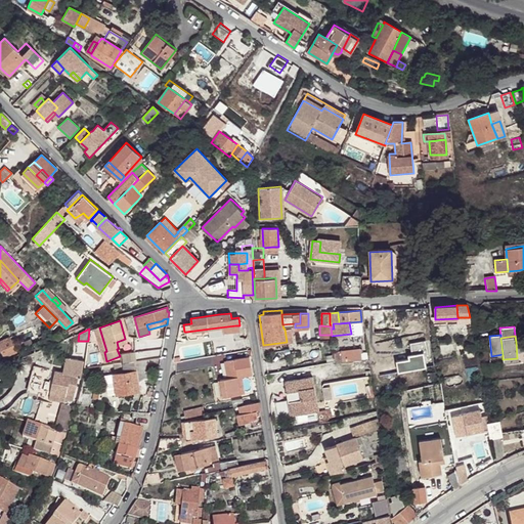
[(0,341),(0,347),(4,357),(16,352),(9,338),(0,341)]
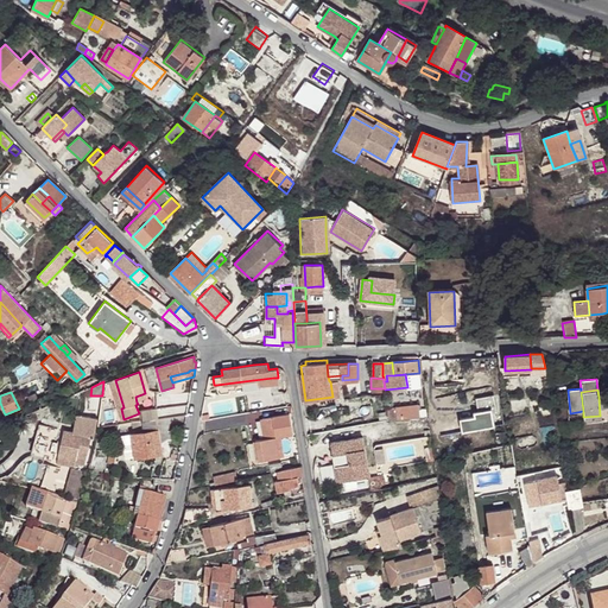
[(479,403),(463,406),(467,420),(482,417),(479,403)]
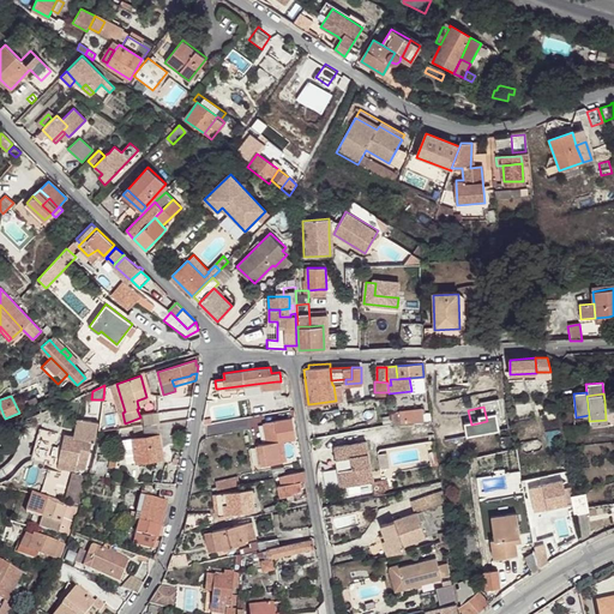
[(425,421),(423,408),(399,410),(401,422),(425,421)]
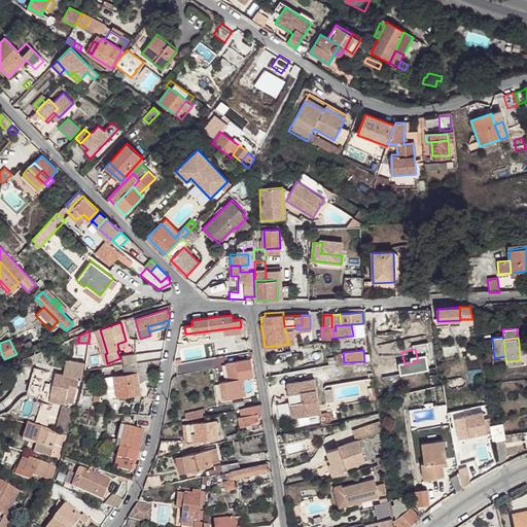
[(137,363),(136,354),(124,356),(125,364),(136,363),(137,363)]
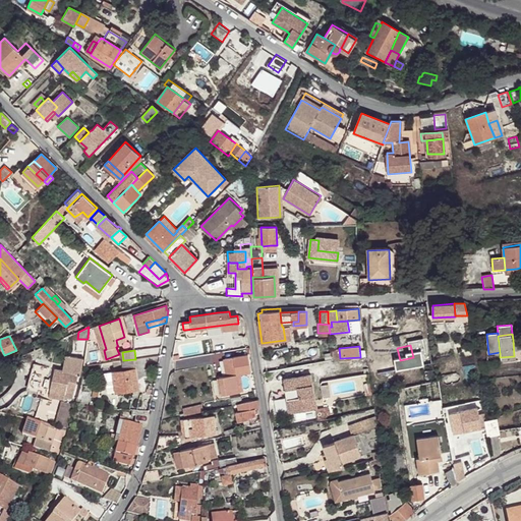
[(236,375),(239,374),(250,372),(247,355),(233,357),(236,375)]
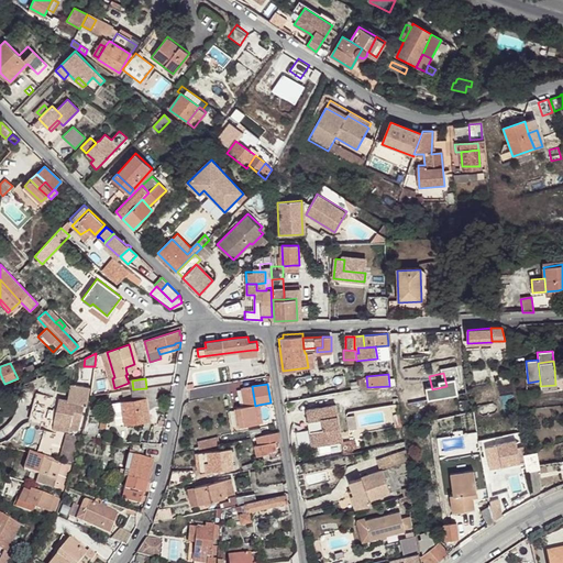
[(87,406),(91,388),(72,386),(68,401),(59,399),(53,429),(68,432),(69,428),(72,420),(80,422),(84,405),(87,406)]
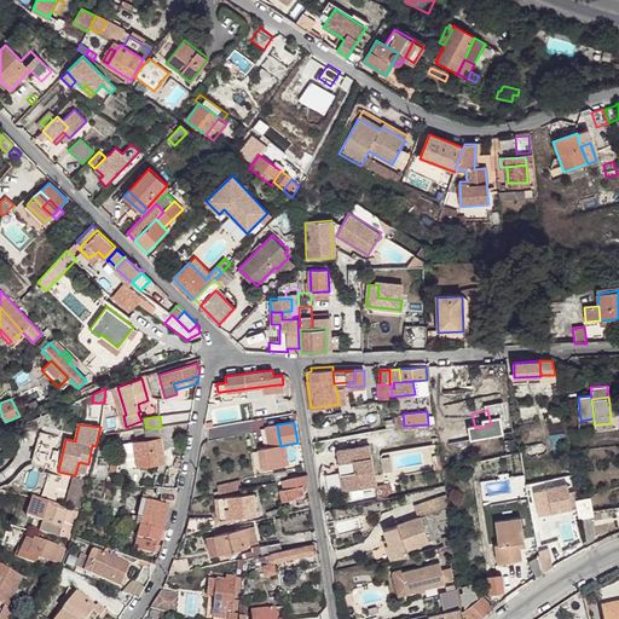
[(270,447),(281,446),(277,424),(267,426),(270,447)]
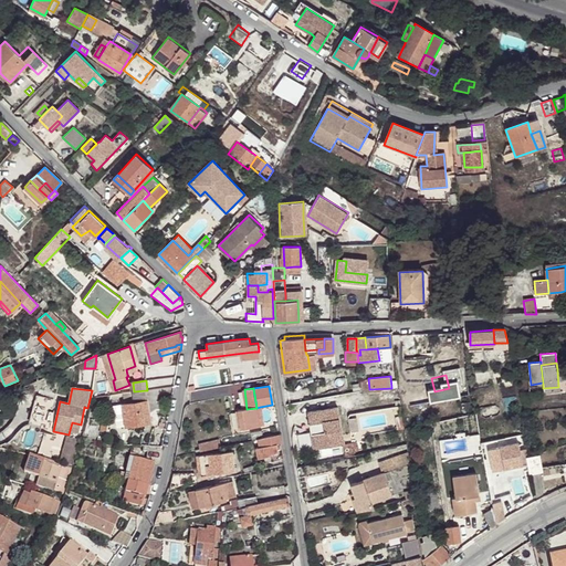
[(449,388),(435,391),(437,399),(450,397),(449,388)]
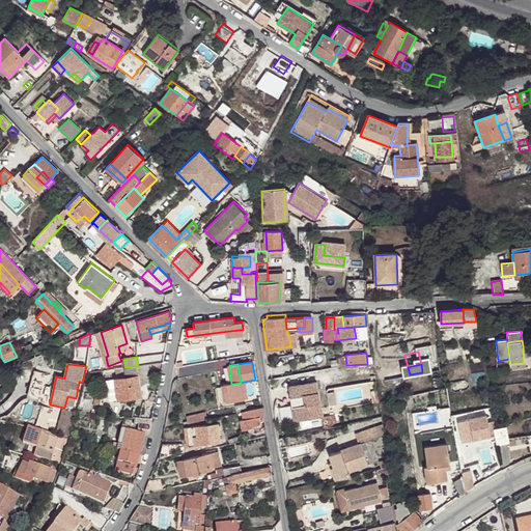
[(126,367),(124,368),(124,375),(117,375),(118,380),(106,381),(109,401),(136,398),(135,394),(140,393),(138,376),(137,366),(126,367)]
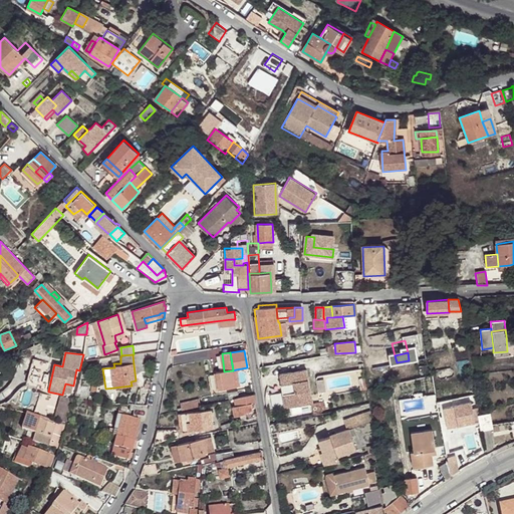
[(374,358),(376,367),(389,364),(387,355),(374,358)]
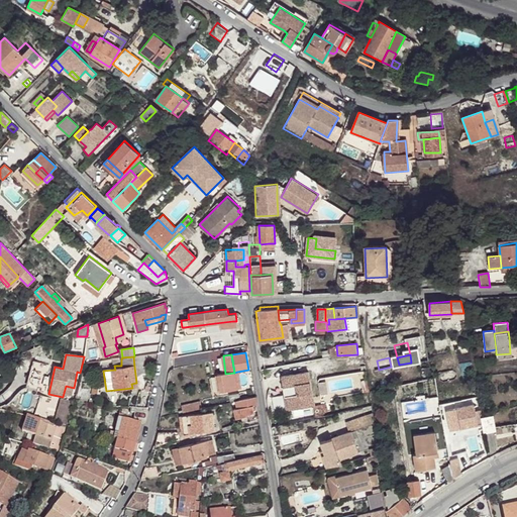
[(46,366),(32,363),(25,388),(34,390),(35,388),(39,389),(46,366)]
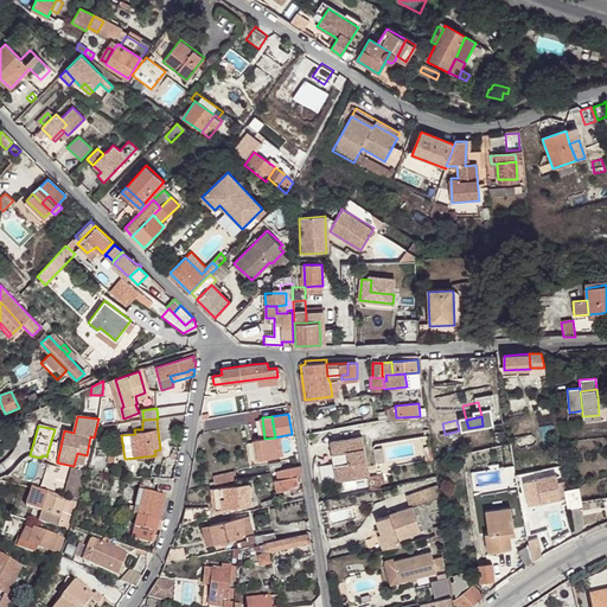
[(340,479),(368,475),(362,435),(330,441),(334,465),(337,464),(340,479)]
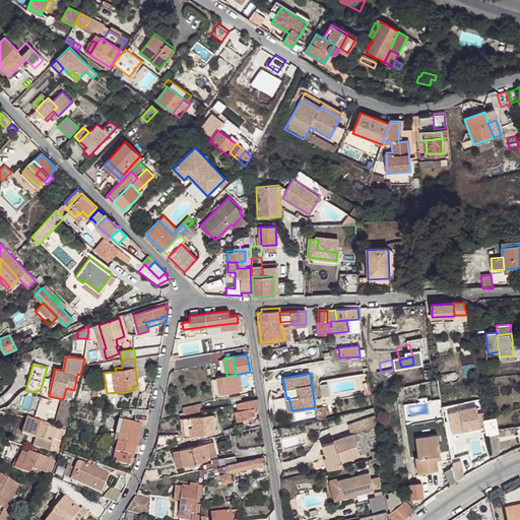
[(239,393),(236,375),(226,376),(216,378),(218,396),(239,393)]
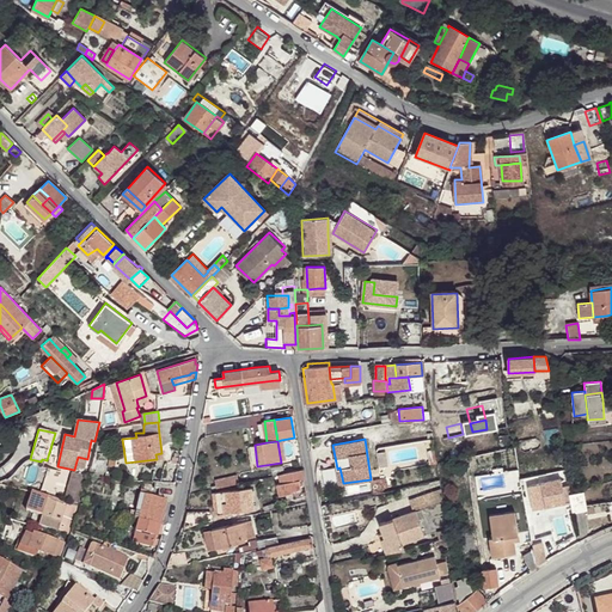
[(85,467),(87,459),(78,457),(75,465),(85,467)]
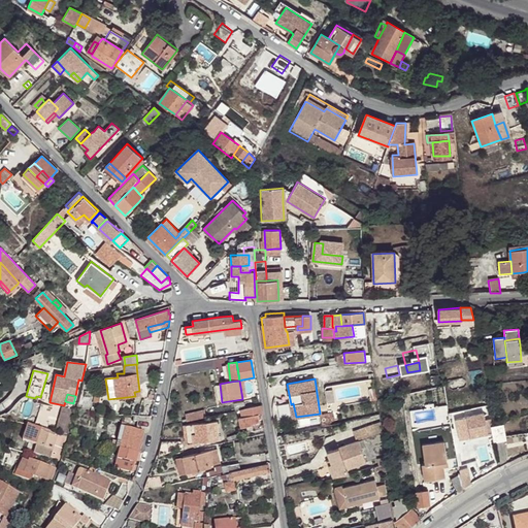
[(233,402),(234,410),(240,409),(244,408),(243,401),(233,402)]
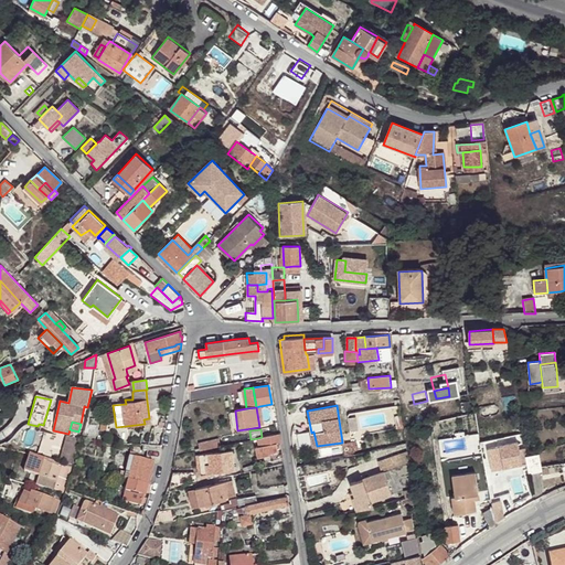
[(445,443),(443,430),(436,432),(438,445),(445,443)]
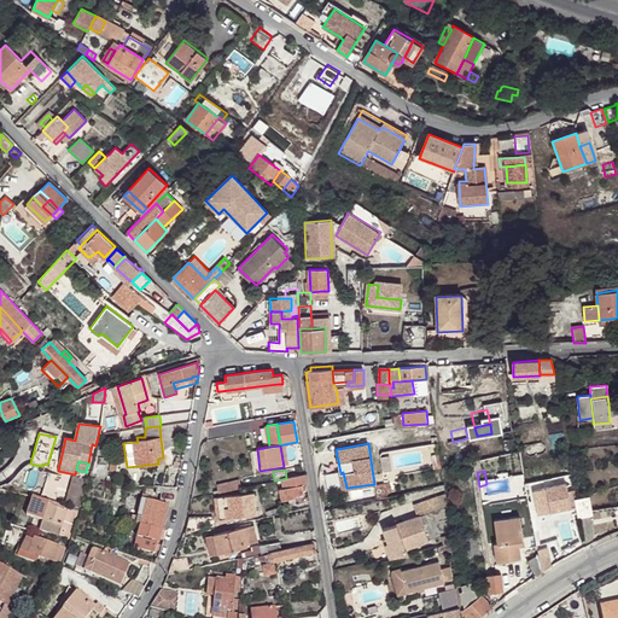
[(281,479),(283,489),(302,485),(299,476),(286,478),(281,479)]
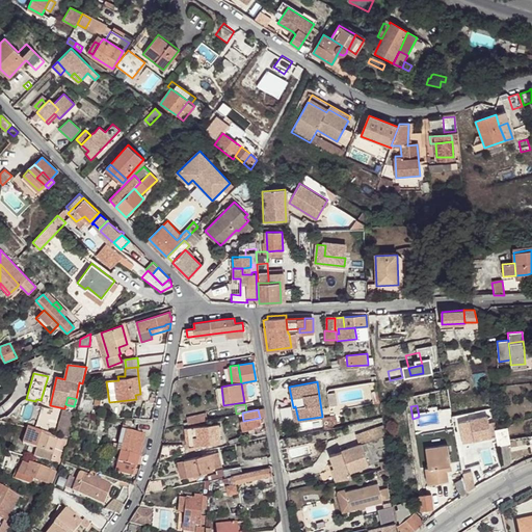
[(406,417),(405,409),(397,409),(398,418),(406,417)]
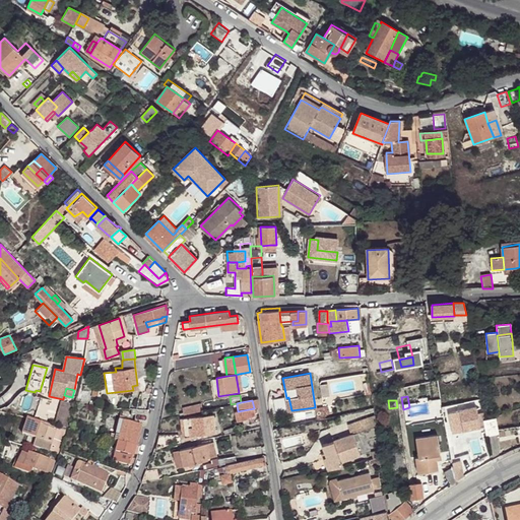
[(71,416),(74,405),(62,402),(56,427),(61,428),(66,429),(68,430),(69,427),(71,416)]
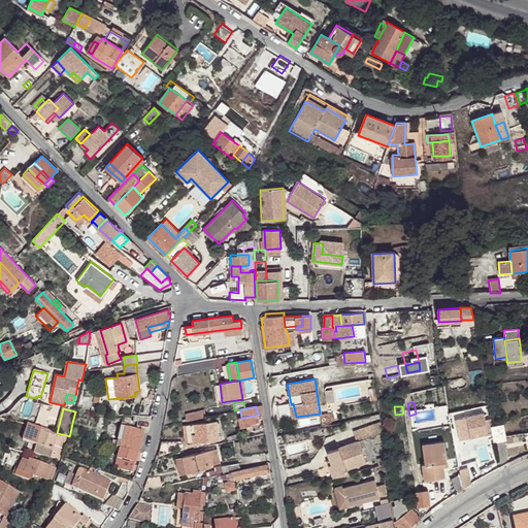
[(185,422),(204,418),(203,410),(184,415),(185,422)]
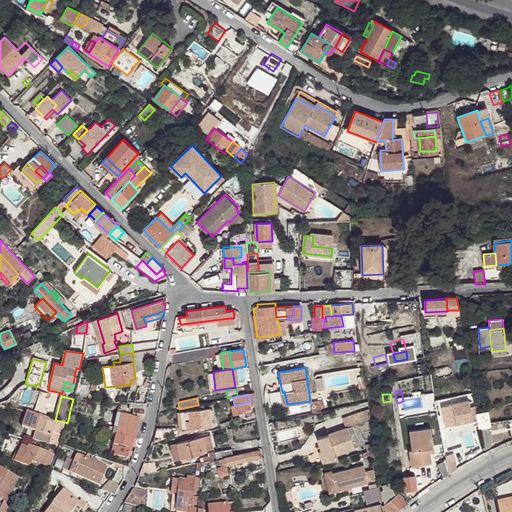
[(312,413),(320,411),(319,408),(318,400),(310,401),(312,413)]
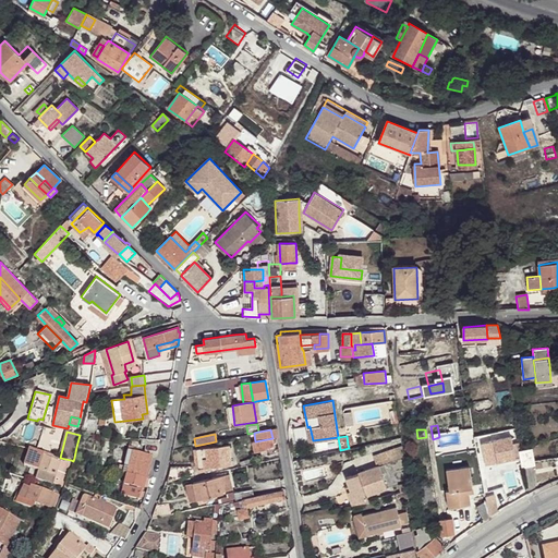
[(269,448),(278,446),(277,437),(273,438),(255,441),(253,443),(254,452),(270,449),(269,448)]
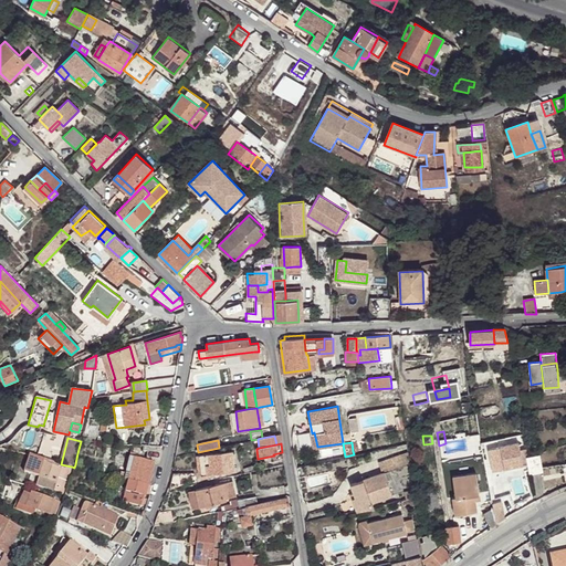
[(504,470),(523,465),(520,450),(517,443),(500,448),(504,470)]
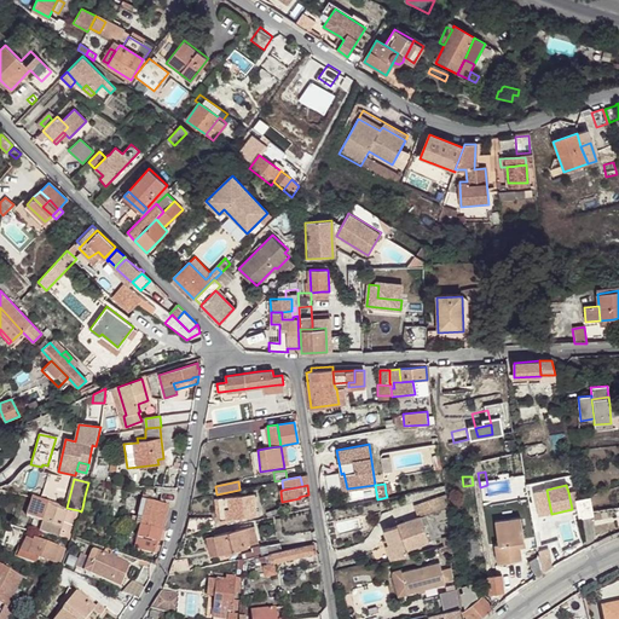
[(543,515),(551,514),(547,490),(539,491),(543,515)]
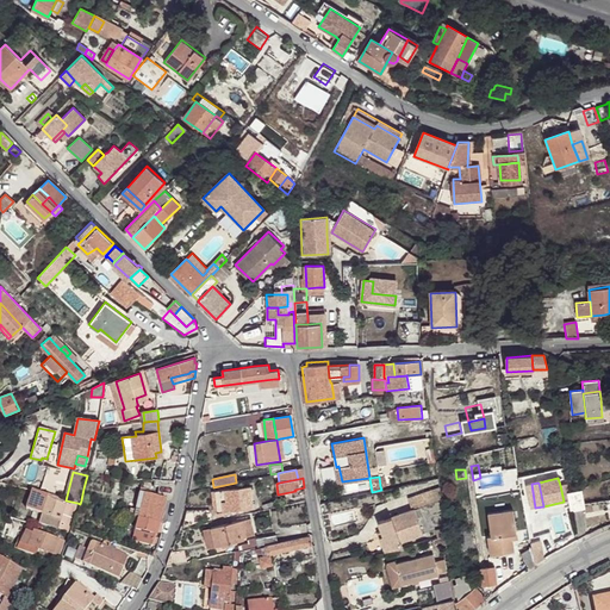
[(213,491),(217,514),(253,509),(249,486),(213,491)]
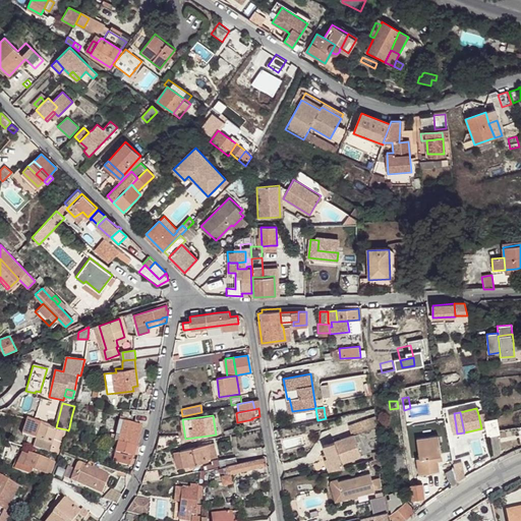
[(354,435),(377,426),(375,416),(348,425),(351,436),(334,442),(342,463),(344,462),(361,456),(354,435)]
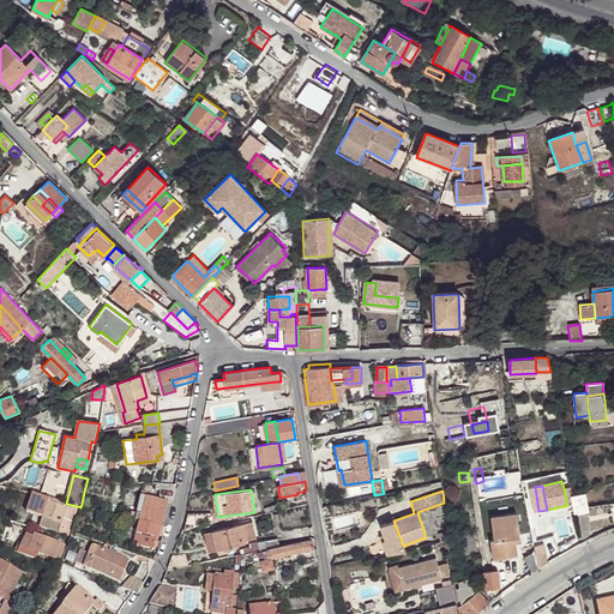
[(131,512),(128,519),(131,519),(140,522),(142,516),(148,517),(151,499),(145,497),(146,493),(140,492),(136,513),(131,512)]
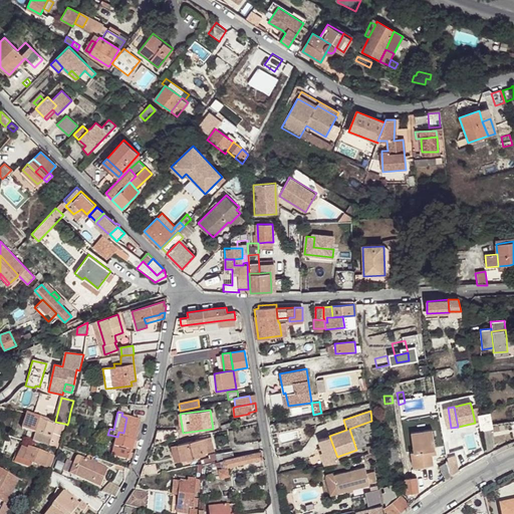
[(480,422),(481,432),(494,430),(491,413),(478,415),(480,422)]
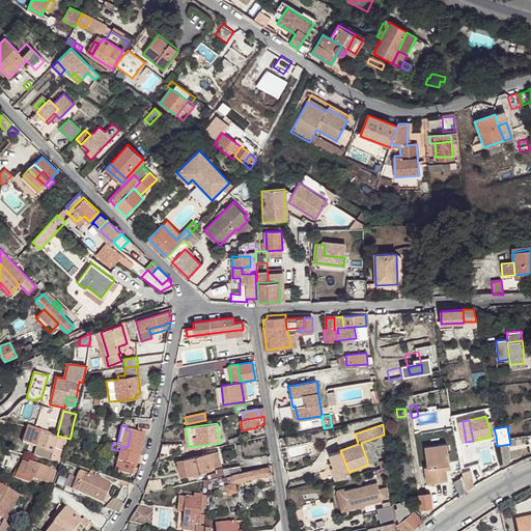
[(45,432),(28,428),(23,444),(36,448),(33,456),(50,460),(57,442),(57,440),(44,436),(45,432)]
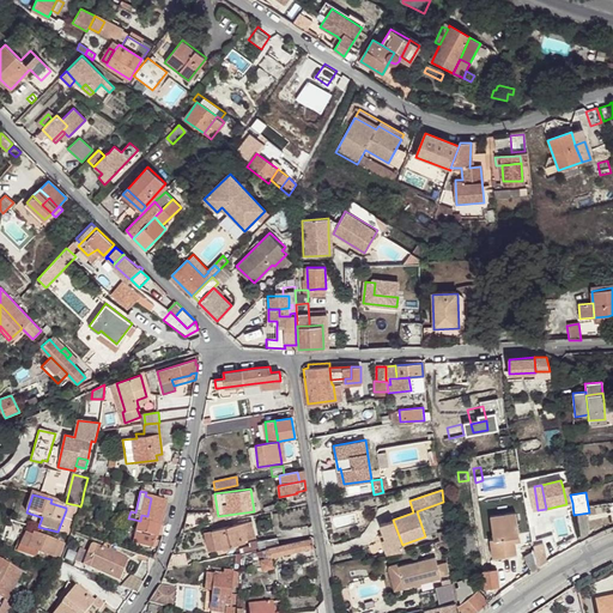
[(141,515),(140,521),(161,526),(162,527),(165,528),(171,504),(168,502),(151,498),(147,516),(141,515)]
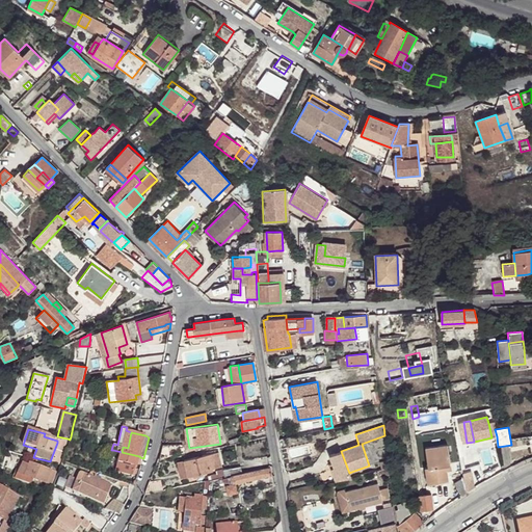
[(57,441),(57,443),(61,444),(62,437),(57,436),(45,433),(44,436),(57,441)]
